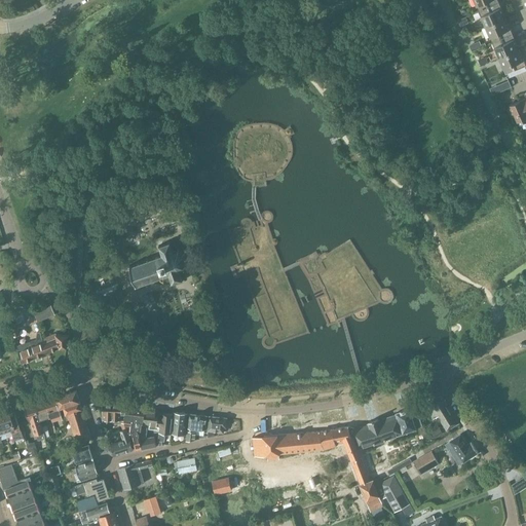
[(474,0),(479,11),(499,3),(498,0),(474,0)]
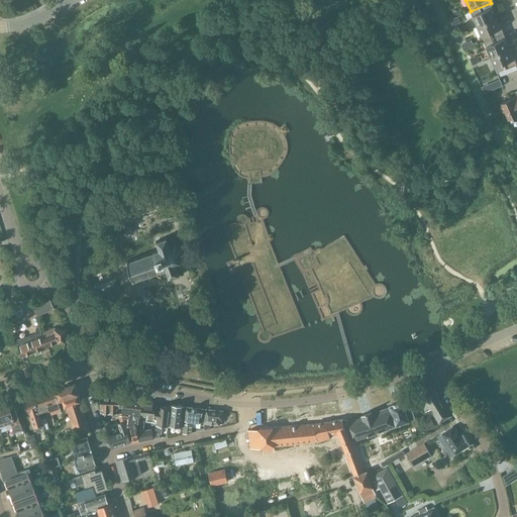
[(471,11),(478,27),(498,18),(491,3),(471,11)]
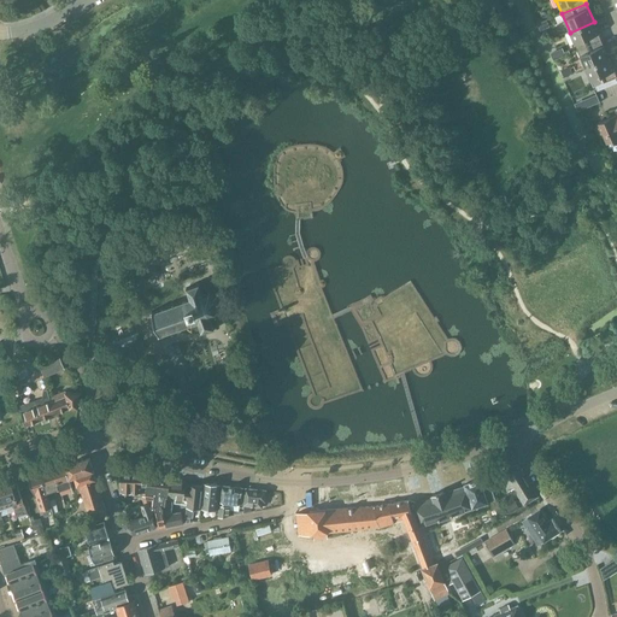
[(570,33),(577,51),(601,41),(594,22),(570,33)]
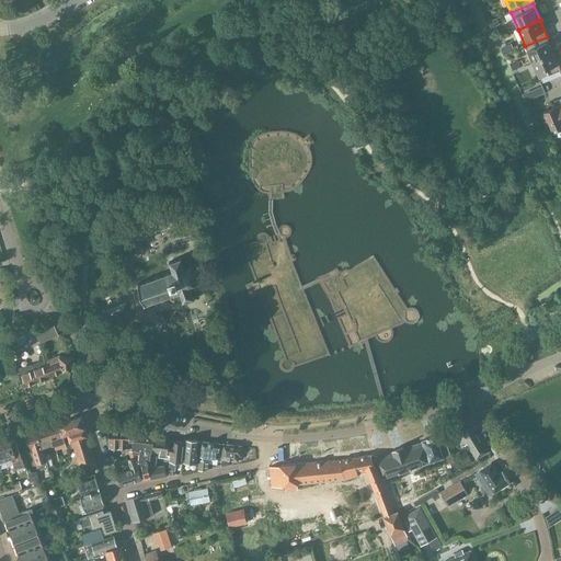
[(547,37),(525,46),(528,54),(527,54),(526,56),(528,60),(530,61),(531,60),(533,63),(554,54),(547,37)]
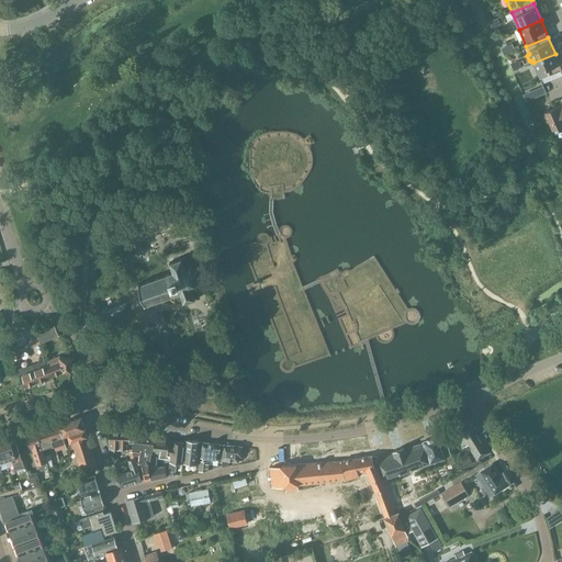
[(505,55),(515,51),(519,49),(518,46),(514,48),(513,44),(502,48),(505,55)]
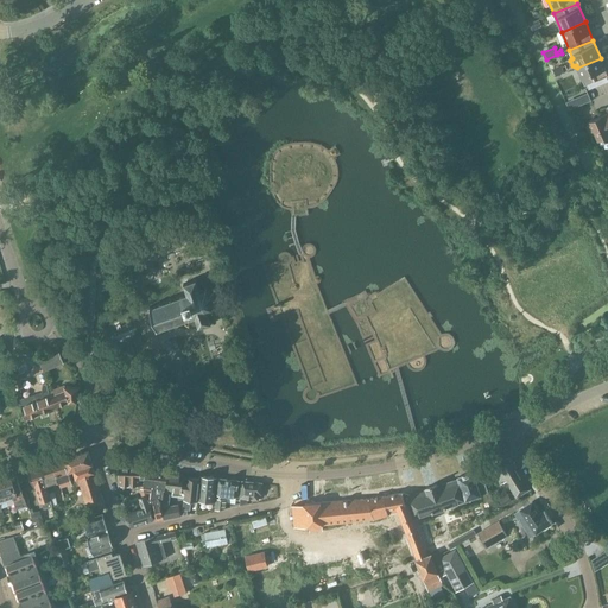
[(607,75),(601,58),(577,68),(586,87),(607,76),(607,75)]
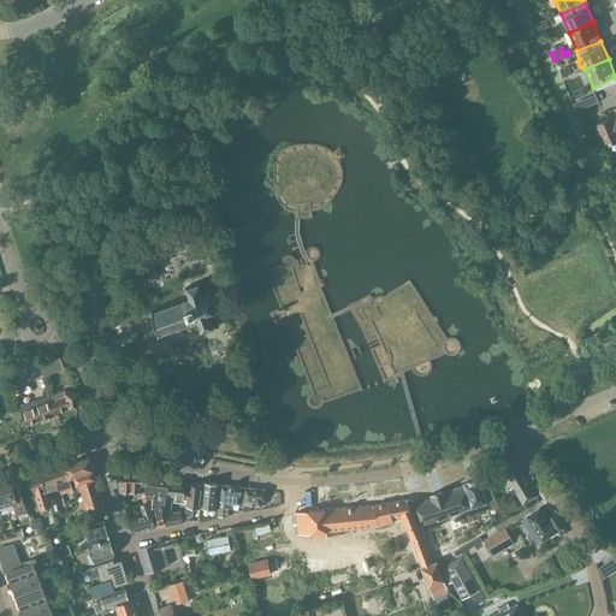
[(596,95),(588,99),(592,106),(598,104),(596,95)]
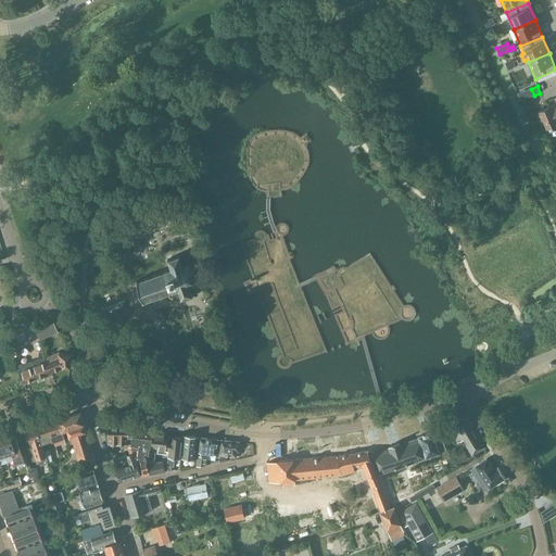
[(555,125),(555,117),(551,106),(541,111),(542,114),(538,116),(540,122),(544,121),(547,129),(555,125)]
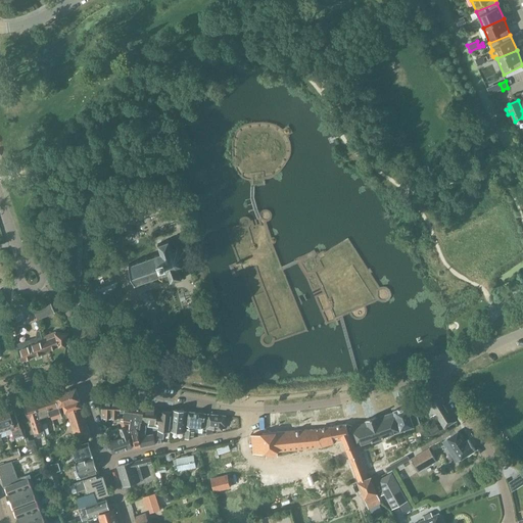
[(162,254),(129,266),(133,278),(136,285),(169,274),(172,282),(182,278),(183,278),(183,277),(183,276),(183,275),(182,275),(181,274),(179,274),(178,270),(183,267),(185,262),(183,255),(178,251),(171,252),(168,243),(167,243),(165,242),(164,241),(163,241),(162,241),(162,242),(161,243),(161,244),(161,245),(159,245),(162,254)]
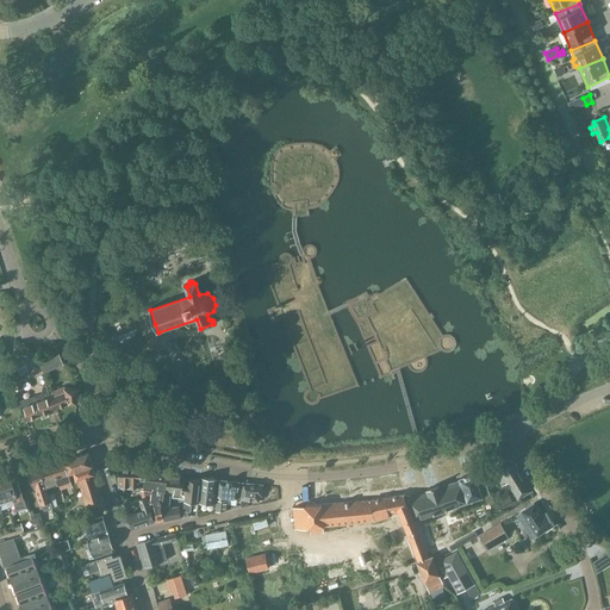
[(41,361),(43,367),(45,373),(63,366),(58,354),(41,361)]
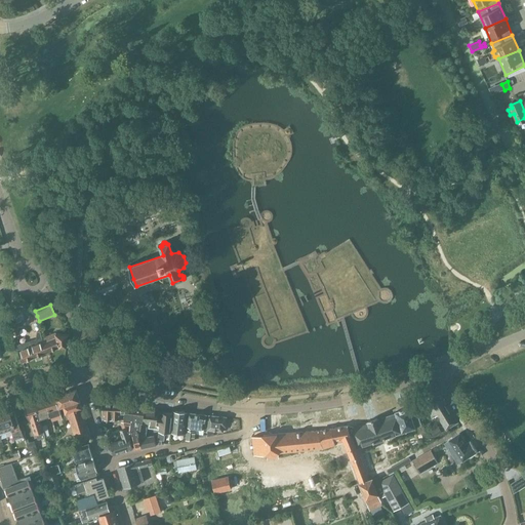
[(39,321),(37,316),(23,321),(23,322),(10,324),(14,336),(21,334),(17,328),(24,326),(29,325),(39,321)]
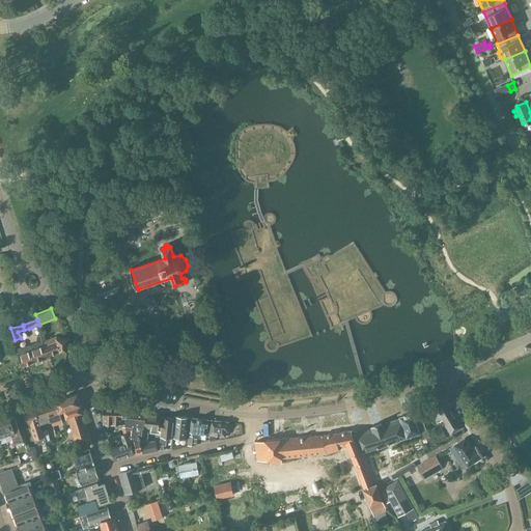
[(36,344),(29,346),(34,364),(47,359),(43,343),(39,335),(37,336),(36,344)]
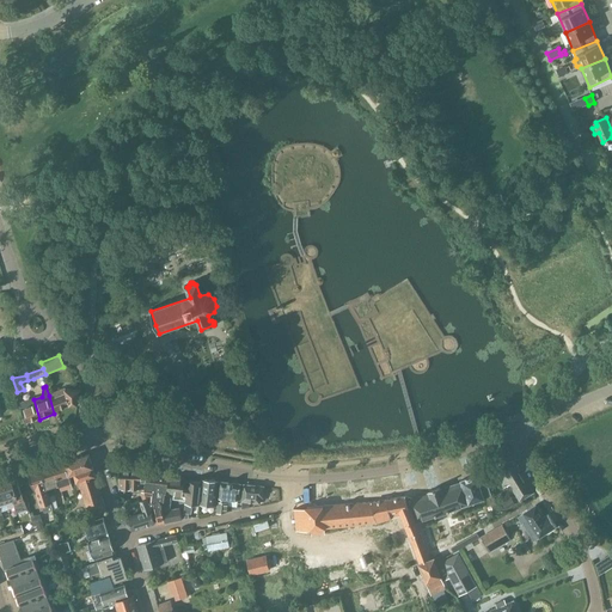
[(69,407),(78,405),(80,391),(69,390),(65,391),(65,390),(49,396),(54,414),(68,408),(69,407)]
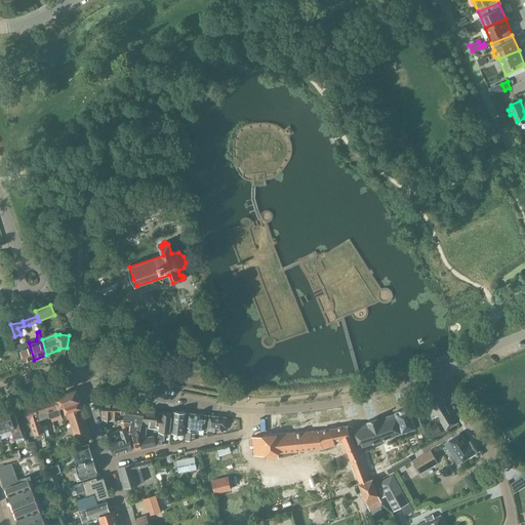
[(34,360),(29,342),(15,347),(21,365),(34,360)]
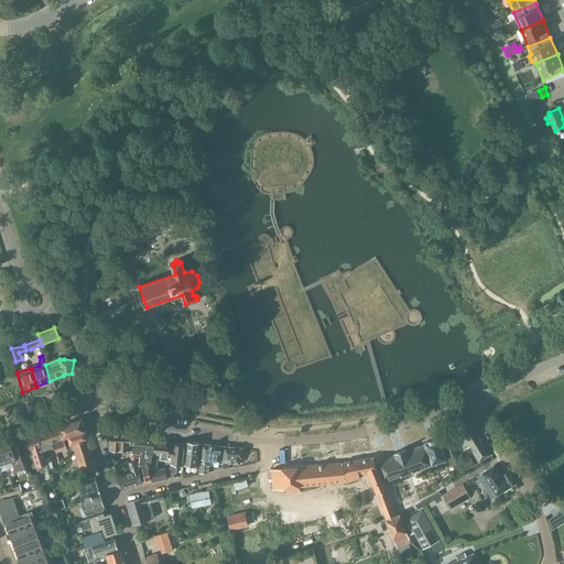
[(60,427),(65,442),(67,441),(66,437),(67,437),(71,445),(73,445),(82,473),(97,467),(82,420),(60,427)]
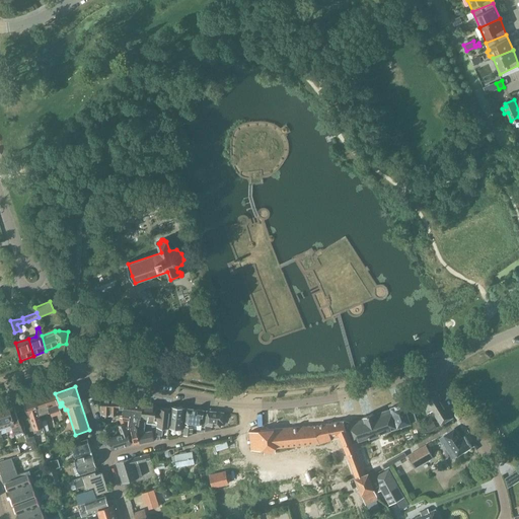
[(434,392),(420,399),(428,414),(432,412),(441,426),(453,419),(434,392)]
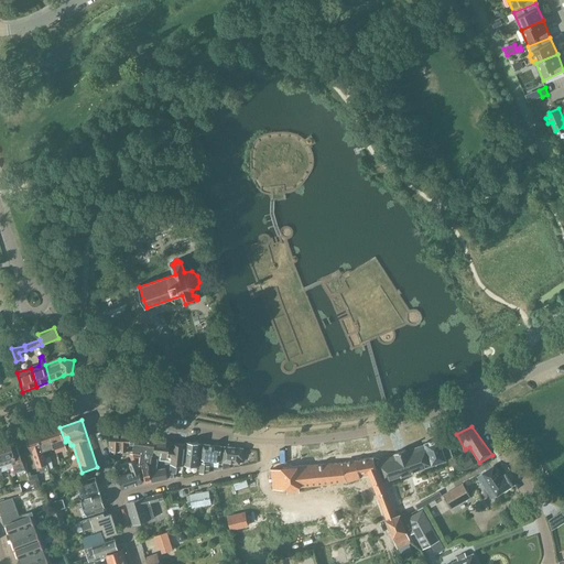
[(67,451),(65,442),(60,427),(49,431),(54,447),(56,454),(67,451)]
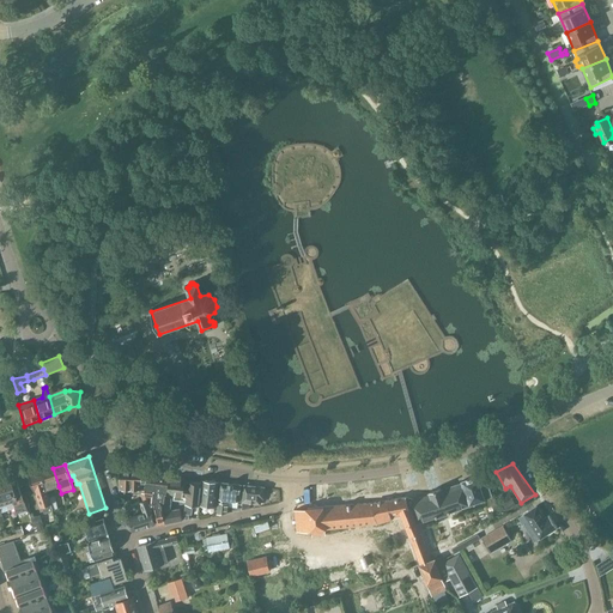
[(54,489),(59,486),(53,468),(41,473),(47,491),(52,504),(50,504),(53,510),(58,509),(54,496),(55,496),(54,492),(55,492),(54,489)]
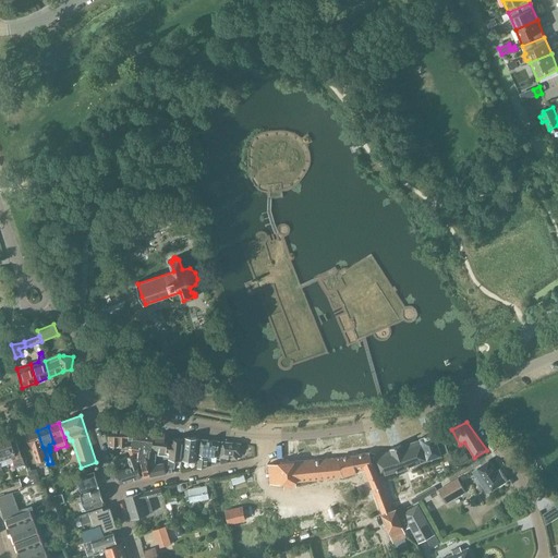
[(109,446),(132,447),(134,433),(134,431),(109,429),(109,446)]
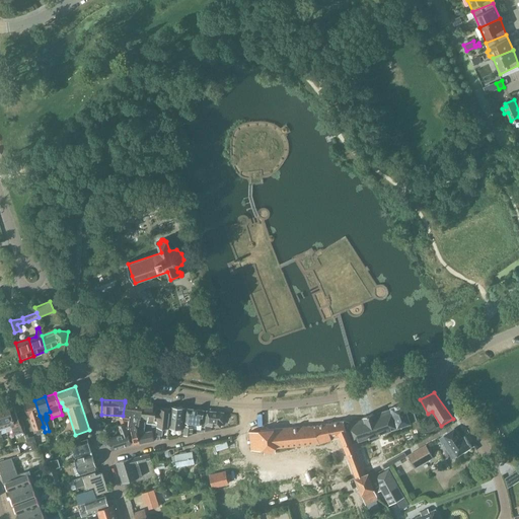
[(32,430),(43,427),(44,427),(40,416),(34,400),(24,403),(32,430)]
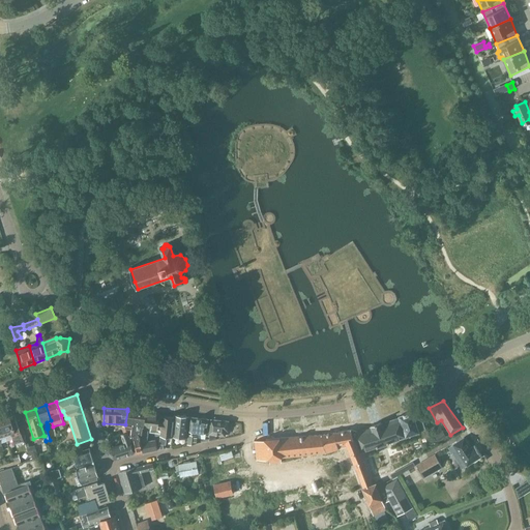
[(125,424),(125,430),(130,431),(130,435),(134,435),(137,454),(142,453),(142,448),(143,431),(144,431),(144,430),(146,413),(127,411),(125,424)]
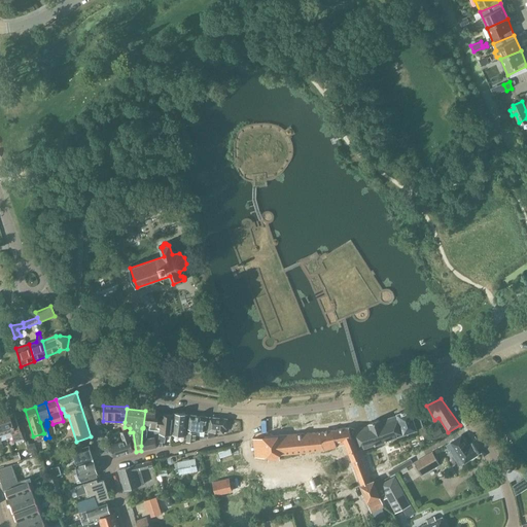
[(159,413),(145,411),(143,427),(149,427),(149,429),(157,430),(159,428),(160,428),(160,434),(172,435),(173,422),(174,416),(162,415),(162,417),(159,416),(159,413)]
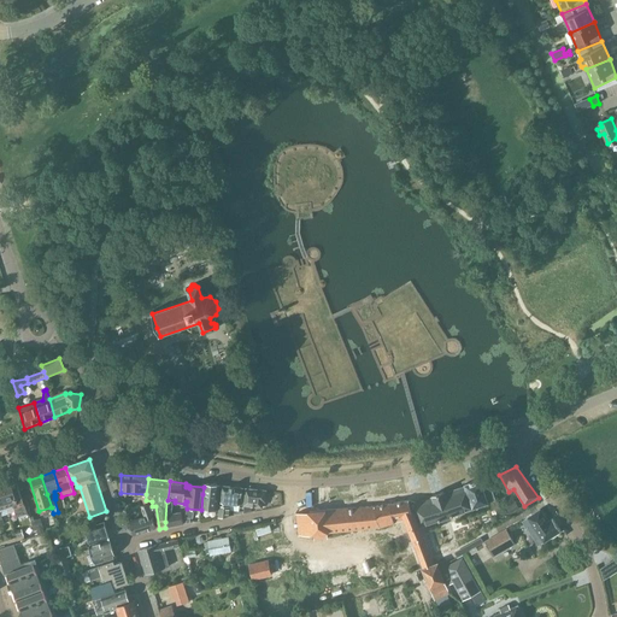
[(432,499),(412,505),(413,511),(415,511),(419,527),(433,522),(436,521),(439,521),(451,516),(454,515),(457,515),(487,505),(487,504),(494,500),(492,492),(483,494),(480,482),(480,481),(463,486),(464,488),(445,494),(444,495),(444,493),(433,497),(432,497),(430,497),(432,499)]
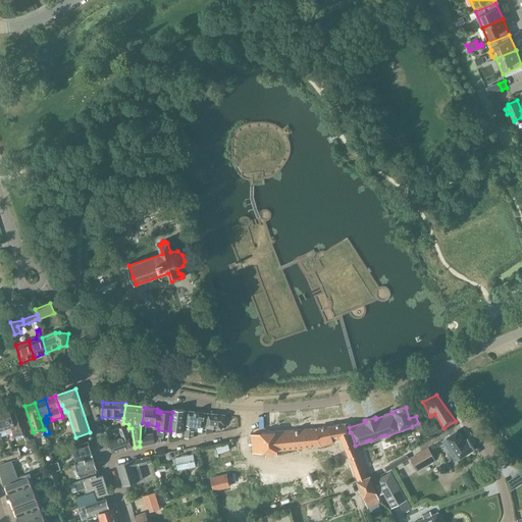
[(10,411),(0,414),(6,431),(12,429),(14,436),(22,433),(18,421),(18,422),(14,410),(10,412),(10,411)]
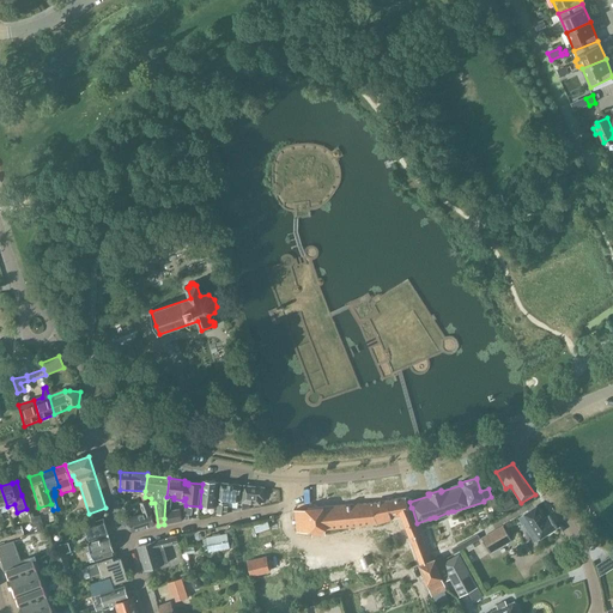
[(200,504),(218,507),(219,501),(220,484),(202,481),(200,504)]
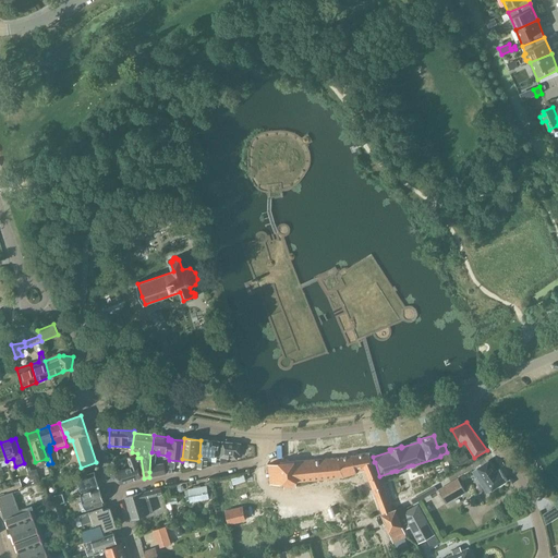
[(219,443),(201,440),(199,456),(198,461),(197,469),(207,468),(208,459),(208,457),(218,458),(219,443)]
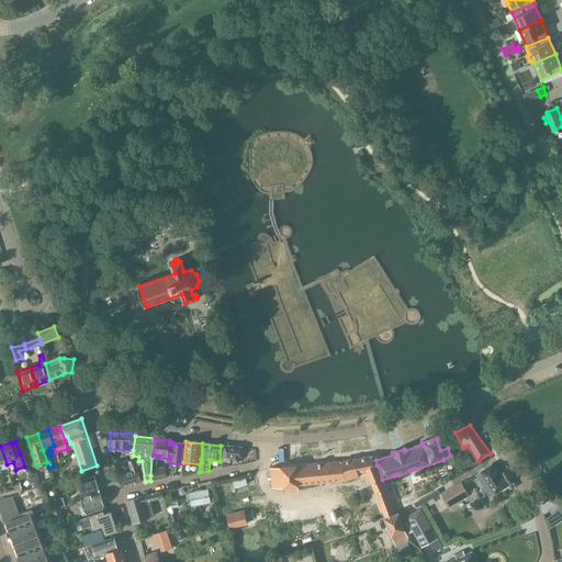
[(242,458),(243,448),(224,446),(222,462),(238,463),(239,458),(242,458)]
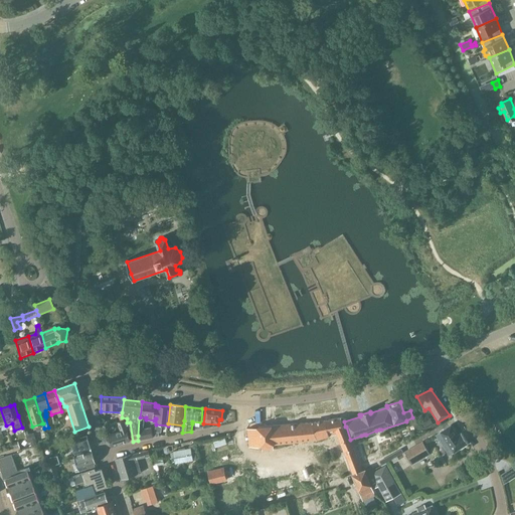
[(140,418),(139,418),(138,436),(138,441),(153,438),(151,427),(143,430),(142,421),(140,421),(140,418)]
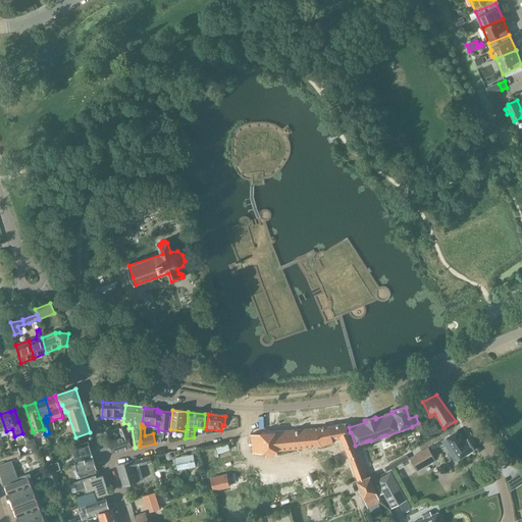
[(345,424),(329,427),(332,438),(332,442),(341,440),(342,444),(358,482),(366,504),(368,508),(378,504),(380,503),(378,499),(370,477),(368,478),(349,433),(348,433),(345,424)]
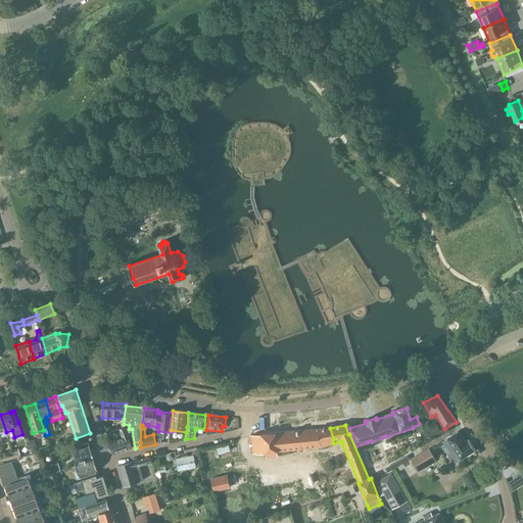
[(429,430),(432,435),(440,431),(437,425),(429,430)]
